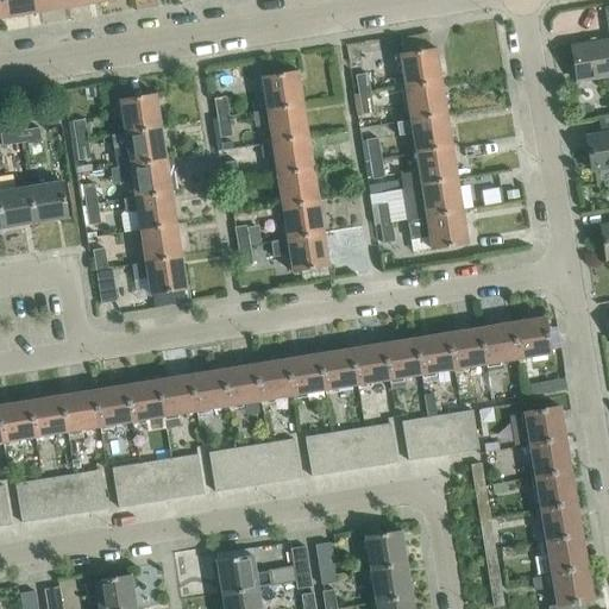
[(37,12),(35,0),(1,0),(5,17),(37,12)]
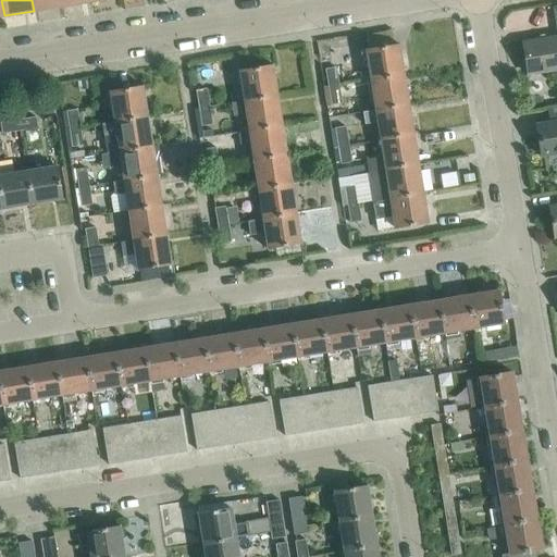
[(63,7),(62,0),(32,0),(34,11),(63,7)]
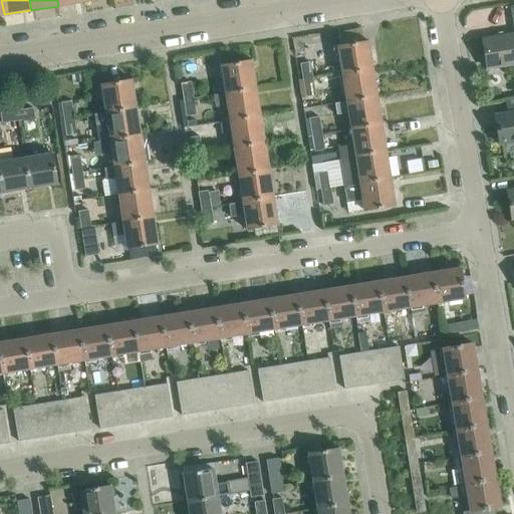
[(513,72),(513,5),(510,6),(513,30),(513,33),(482,39),(487,68),(507,64),(509,74),(513,72)]
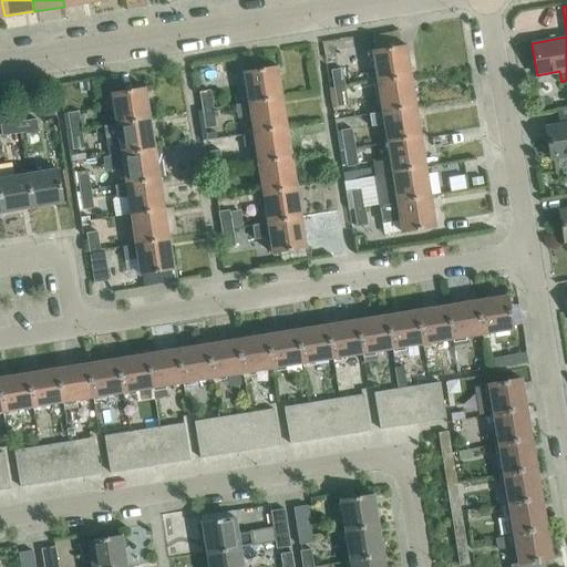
[(412,75),(406,44),(372,51),(377,81),(412,75)]
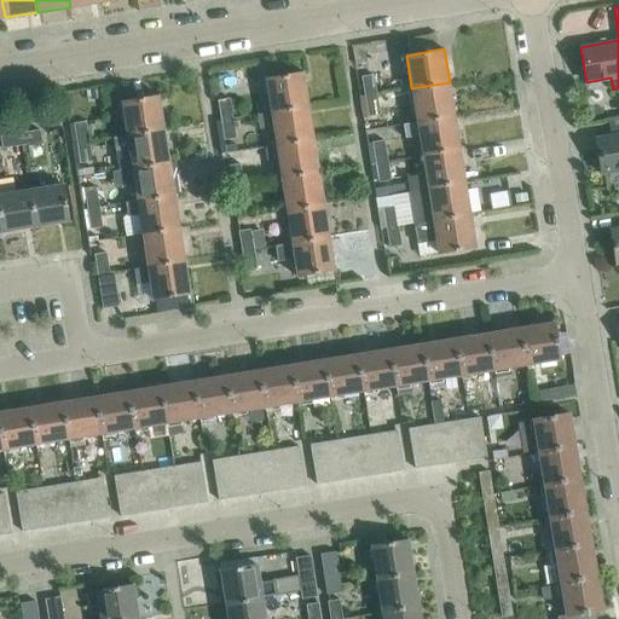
[(308,105),(304,71),(265,79),(265,73),(249,75),(253,96),(267,92),(271,111),(308,105)]
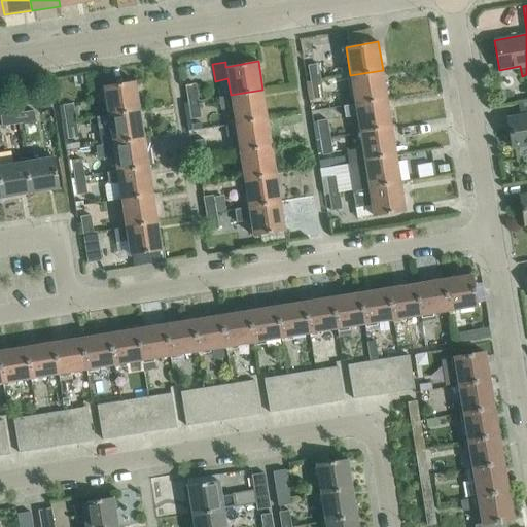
[(321,80),(318,64),(308,65),(311,82),(321,80)]
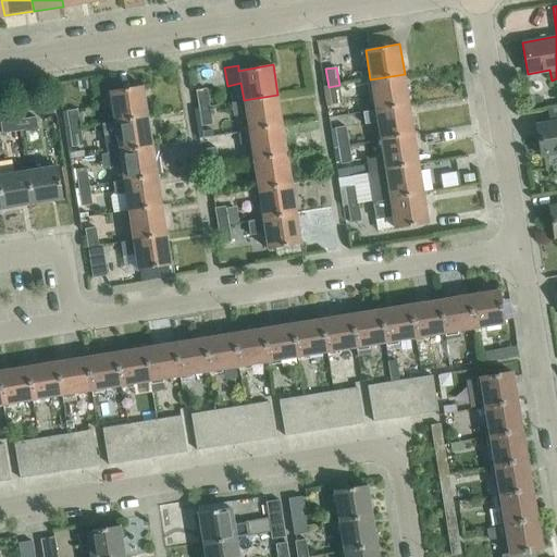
[(409,103),(405,74),(370,79),(375,109),(409,103)]
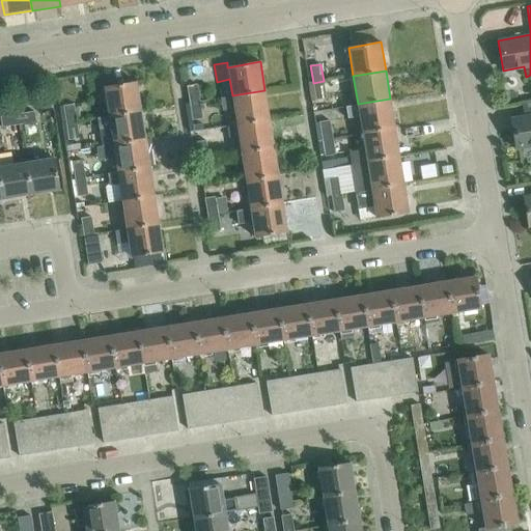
[(326,99),(324,81),(313,83),(315,100),(326,99)]
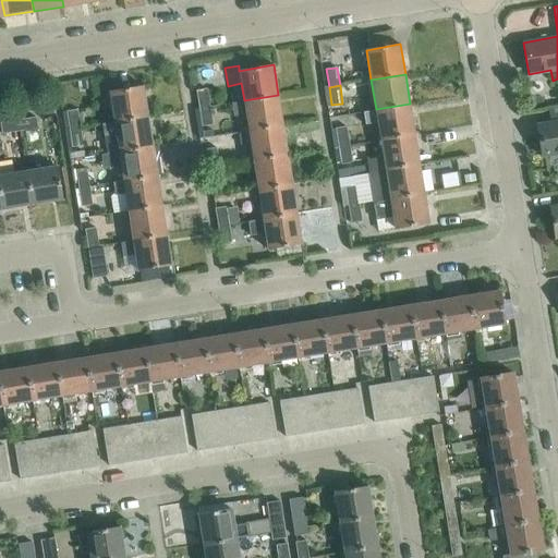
[(148,116),(144,86),(109,92),(114,121),(148,116)]
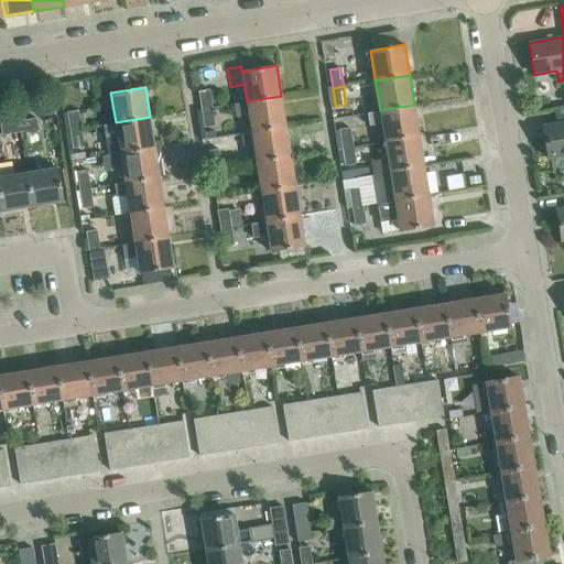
[(212,107),(209,89),(198,90),(202,109),(212,107)]
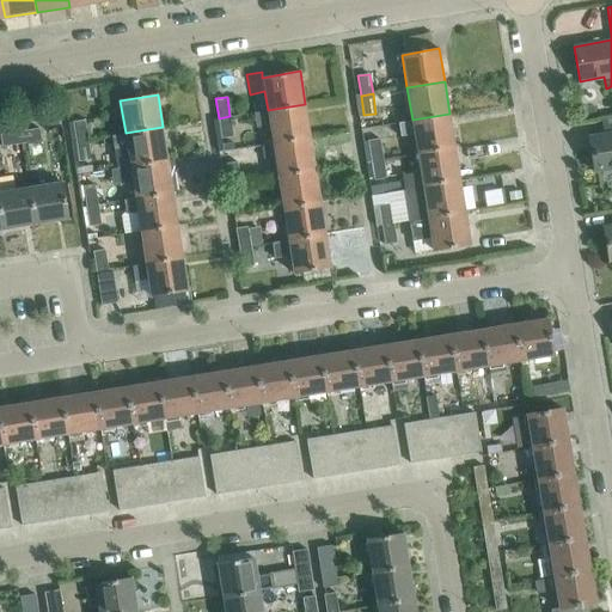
[(311,136),(305,104),(268,110),(273,142),(311,136)]
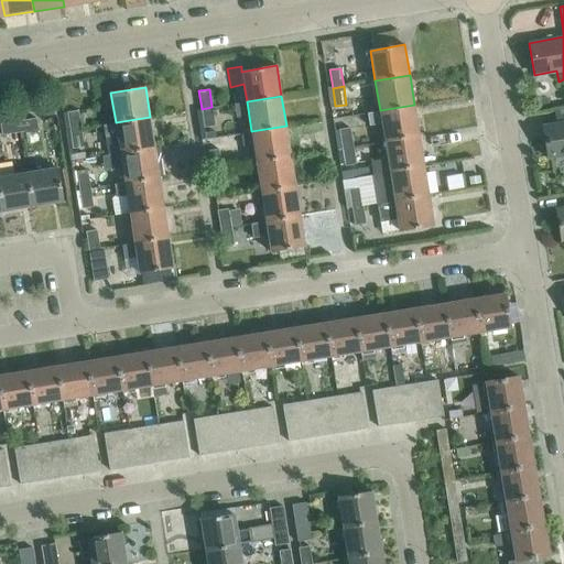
[(419,134),(414,105),(380,110),(384,140),(419,134)]
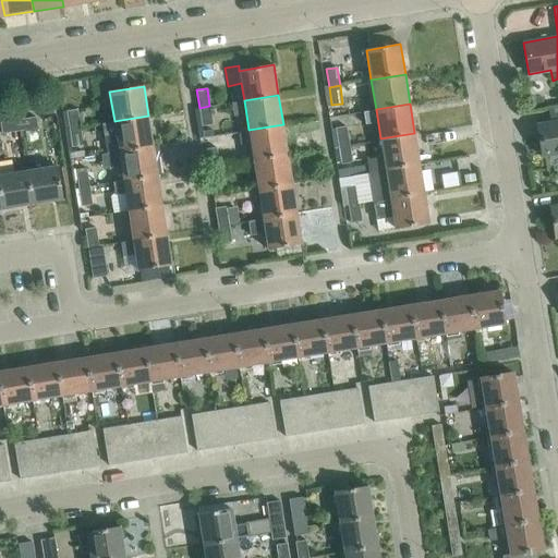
[(213,124),(209,106),(199,108),(202,126),(213,124)]
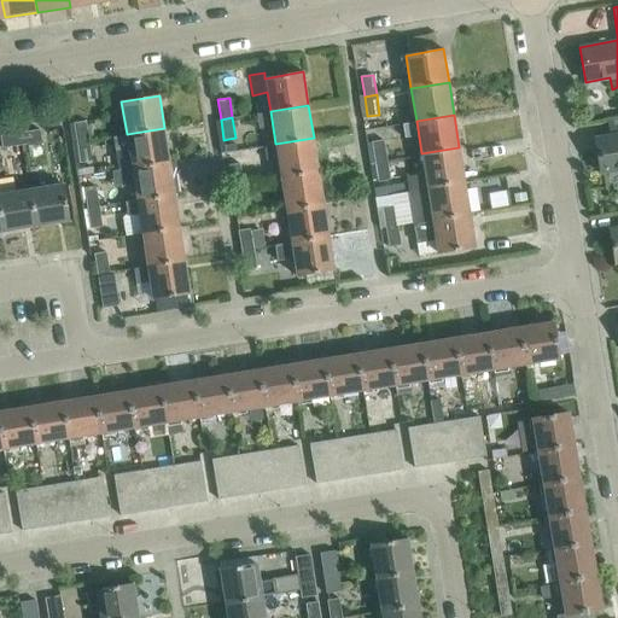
[(88,140),(86,121),(73,122),(76,143),(88,140)]
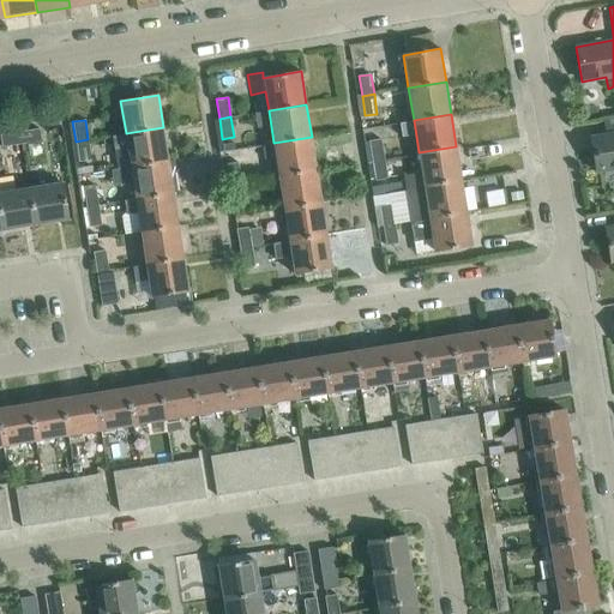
[(168,160),(163,127),(126,133),(126,134),(112,136),(114,151),(128,150),(131,166),(168,160)]
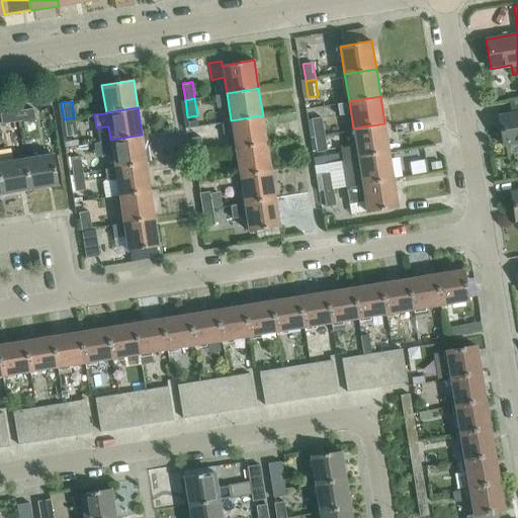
[(34,118),(33,108),(16,111),(18,121),(34,118)]
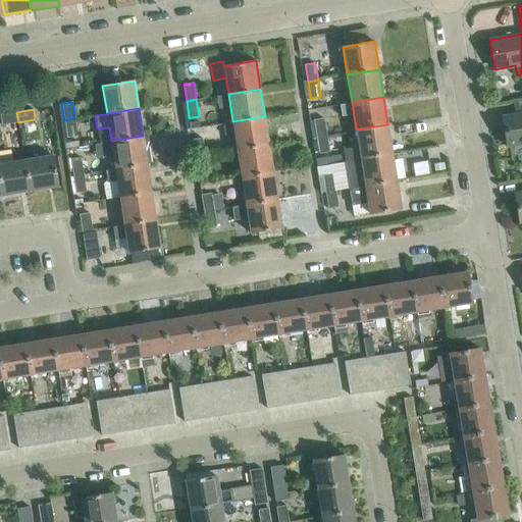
[(18,122),(16,112),(0,114),(0,115),(1,124),(18,122)]
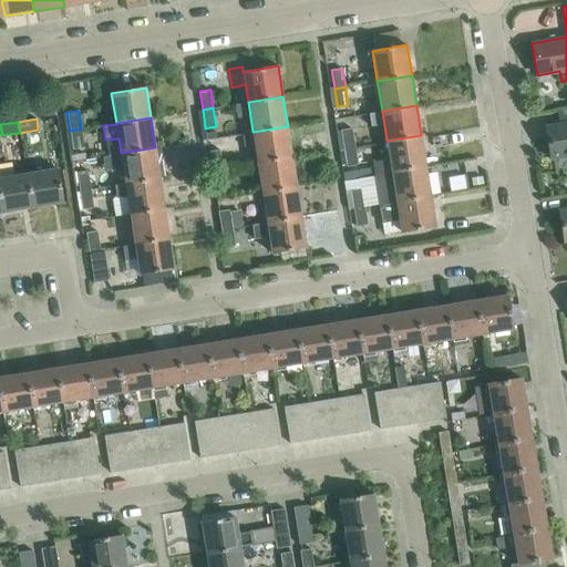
[(566,123),(545,126),(550,158),(557,157),(558,162),(566,161),(566,123)]
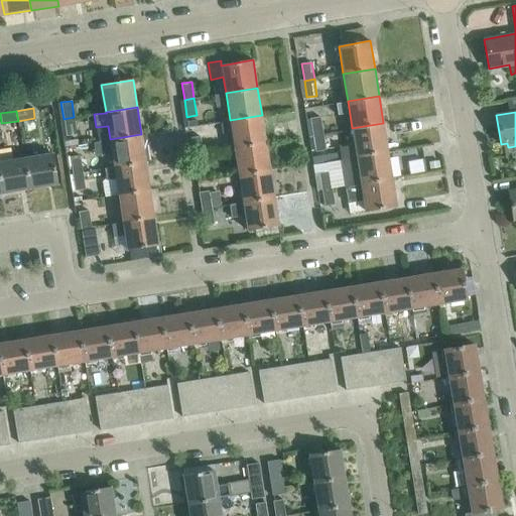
[(266,142),(262,115),(230,120),(234,147),(266,142)]
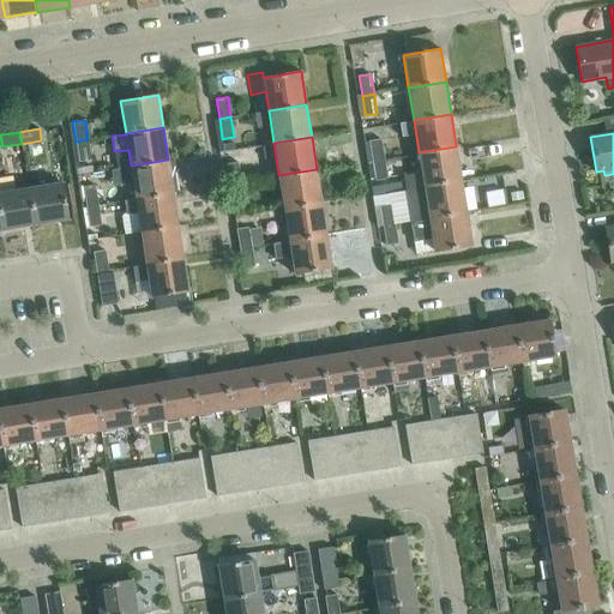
[(91,160),(88,139),(76,142),(79,162),(91,160)]
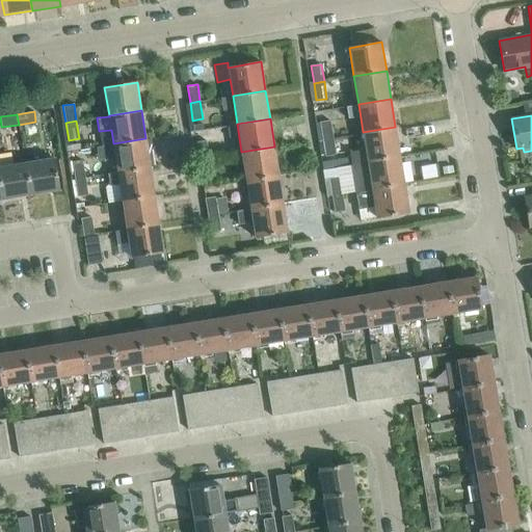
[(333,137),(330,121),(320,122),(322,139),(333,137)]
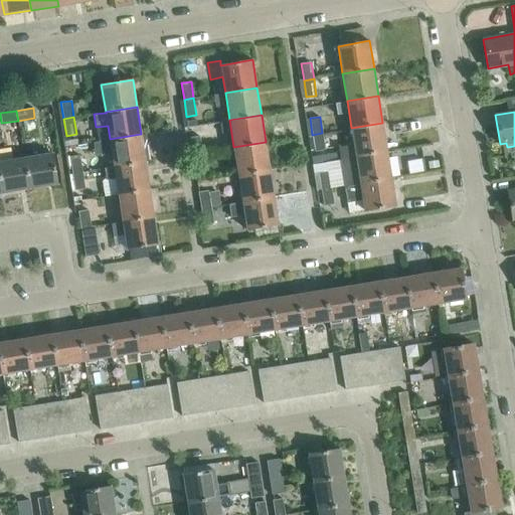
[(396,205),(382,123),(351,128),(354,144),(337,147),(346,203),(363,200),(364,210),(396,205)]
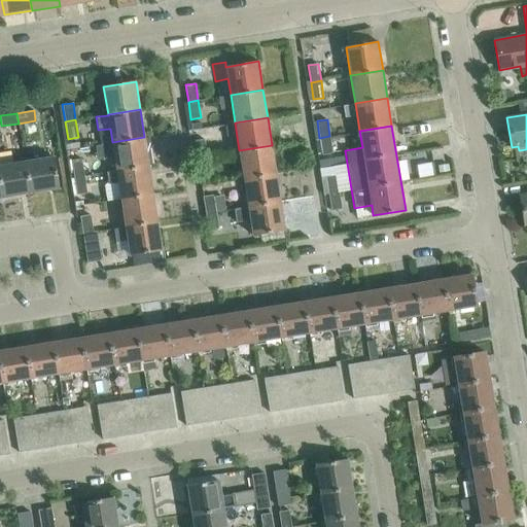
[(332,153),(329,136),(319,138),(321,154),(332,153)]
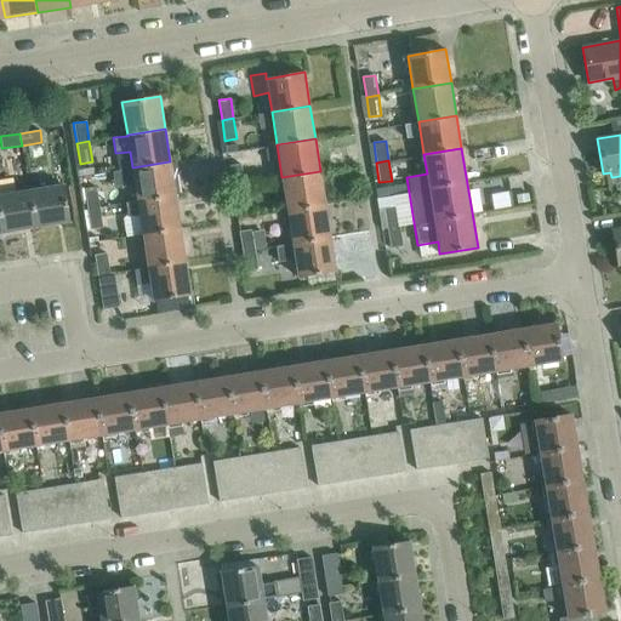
[(176,195),(170,161),(132,167),(132,169),(110,172),(114,189),(135,186),(137,200),(176,195)]
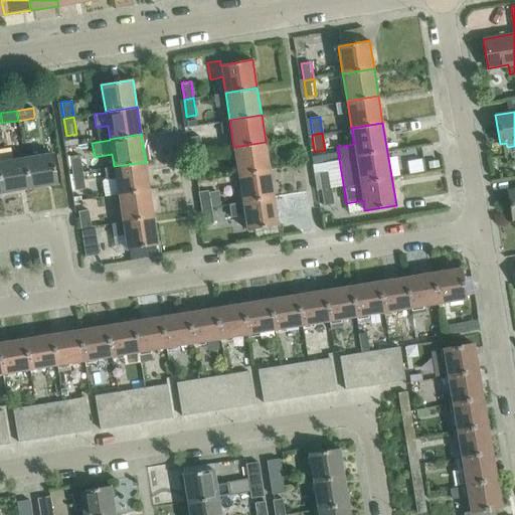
[(202,152),(200,136),(189,138),(191,154),(202,152)]
